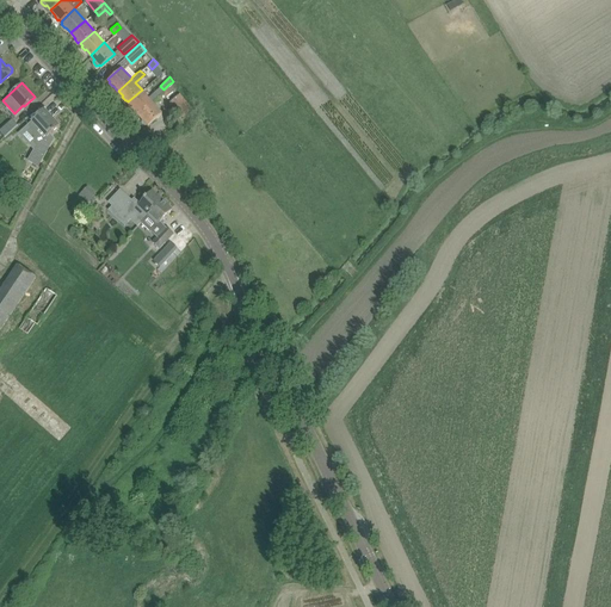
[(170,84),(164,90),(167,94),(174,88),(171,84),(170,84)]
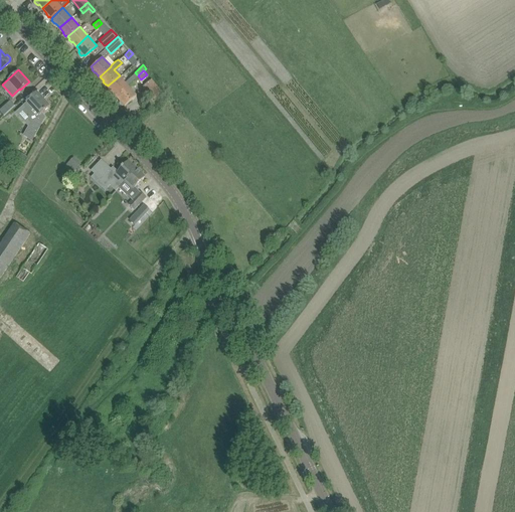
[(120,75),(108,86),(109,88),(108,88),(112,92),(113,91),(116,95),(117,96),(128,86),(134,80),(130,76),(125,81),(120,75)]
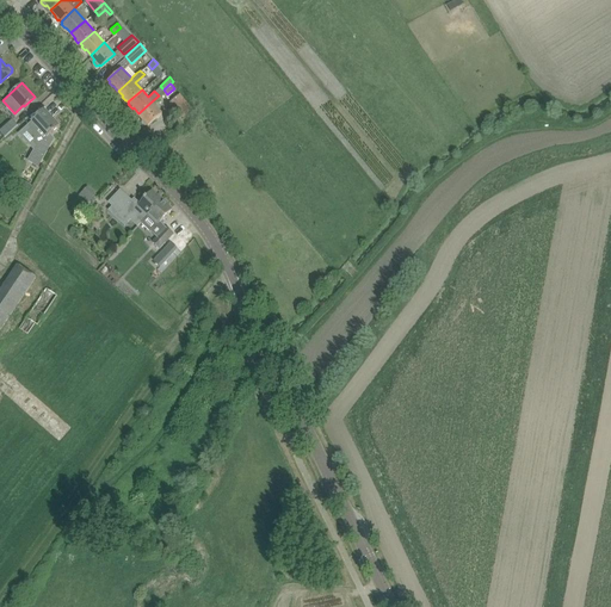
[(179,92),(170,100),(179,111),(189,103),(179,92)]
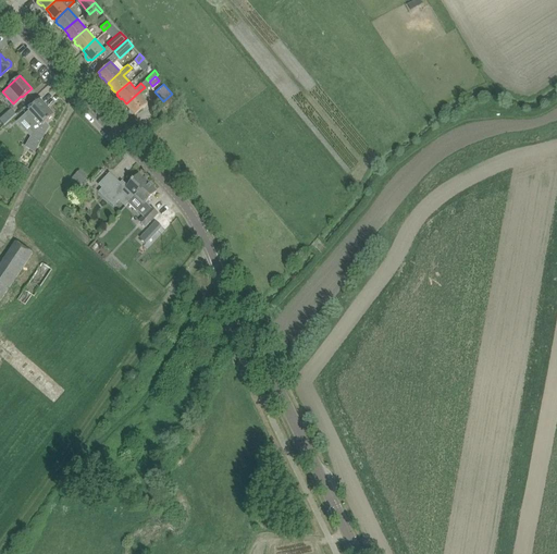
[(138,93),(126,103),(131,108),(130,108),(130,109),(133,112),(134,111),(135,113),(144,106),(148,102),(138,93)]
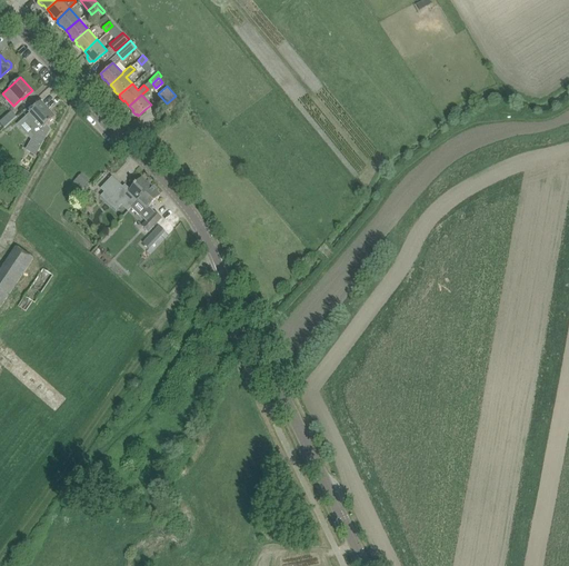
[(31,110),(27,115),(29,117),(27,119),(35,127),(31,129),(35,132),(32,138),(27,147),(36,151),(46,136),(50,127),(46,122),(47,122),(55,115),(53,113),(55,112),(50,108),(49,109),(41,100),(33,108),(30,110),(31,110)]
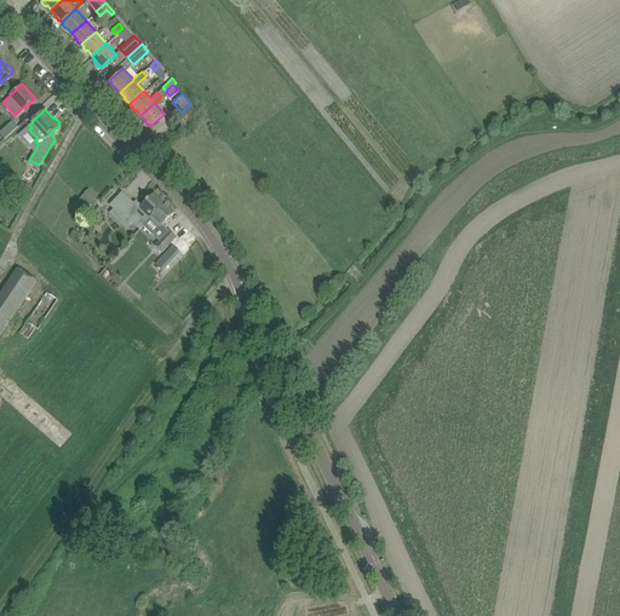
[(0,130),(5,136),(17,125),(12,119),(0,130)]
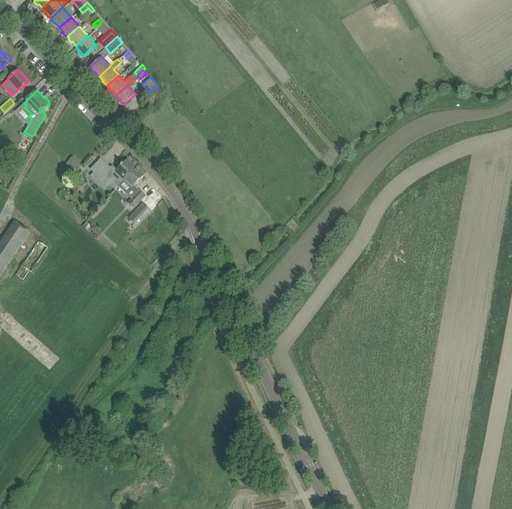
[(15,152),(12,157),(22,163),(27,153),(20,149),(17,154),(15,152)]
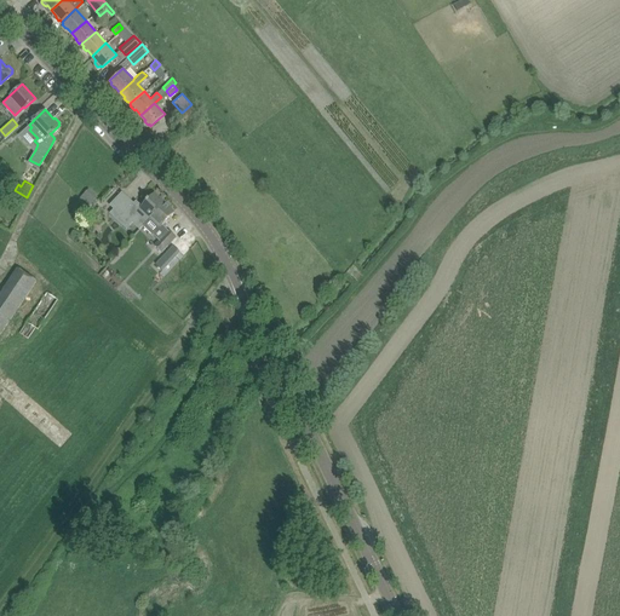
[(105,193),(110,197),(118,190),(113,185),(105,193)]
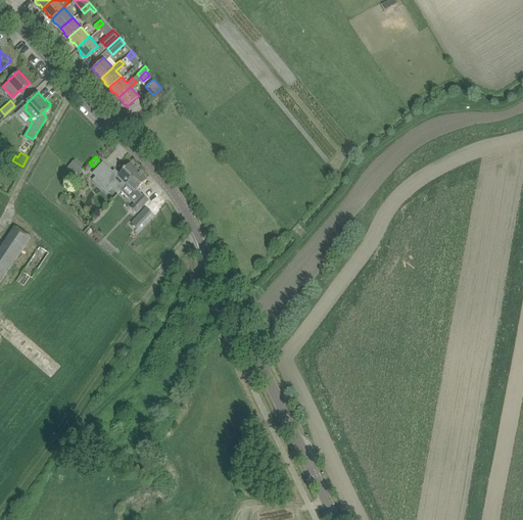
[(75,158),(67,166),(75,173),(82,164),(75,158)]
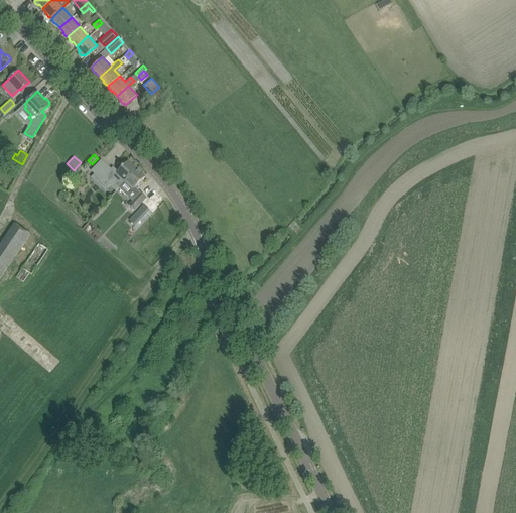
[(102,158),(94,167),(103,176),(104,176),(112,167),(102,158)]
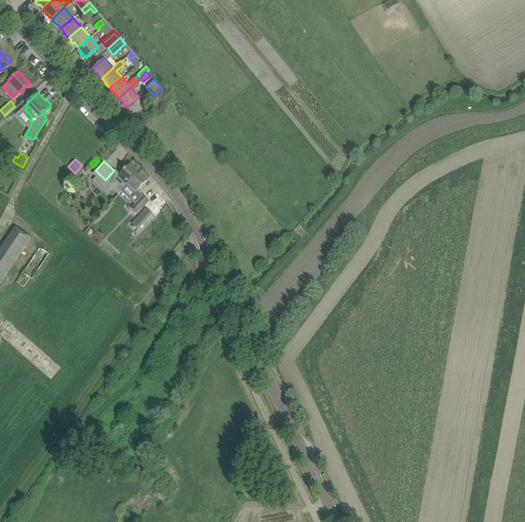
[(105,179),(103,182),(111,188),(113,186),(118,192),(121,189),(126,183),(139,169),(130,161),(120,172),(115,168),(114,170),(106,179),(105,179)]
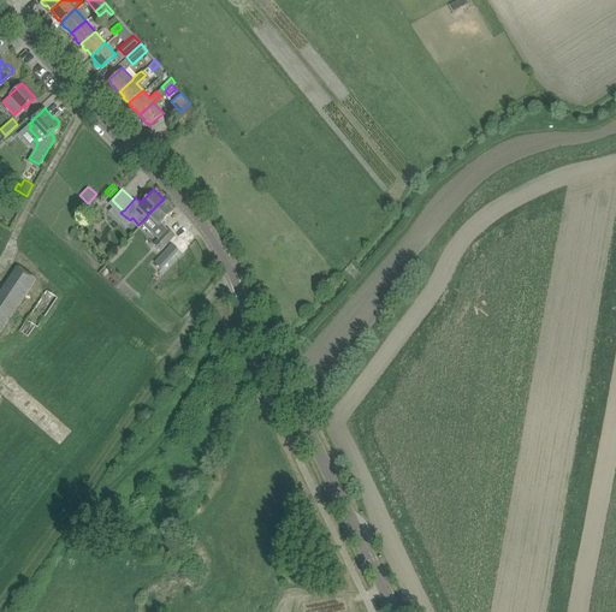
[(148,214),(142,221),(152,231),(158,237),(167,226),(161,221),(173,208),(164,198),(148,214)]
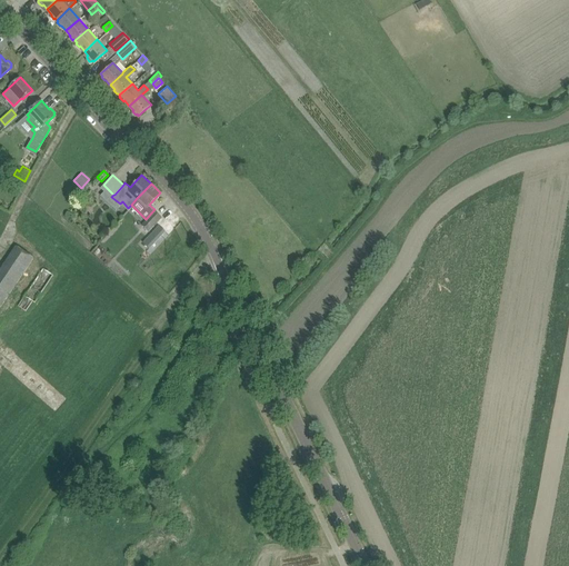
[(146,219),(142,224),(149,229),(155,224),(159,218),(162,215),(156,209),(155,209),(146,219)]
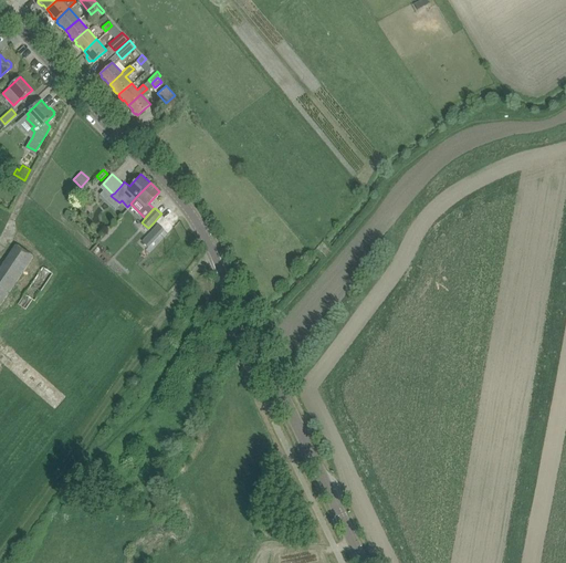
[(158,222),(143,239),(145,241),(149,246),(165,228),(159,223),(158,222)]
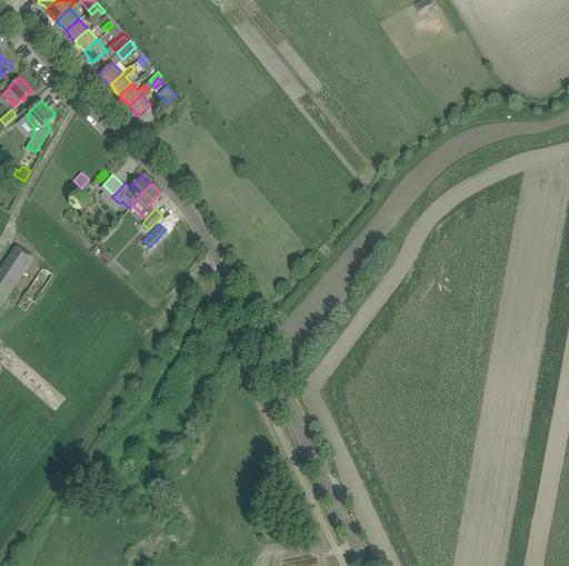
[(0,267),(0,305),(33,256),(16,244),(0,267)]
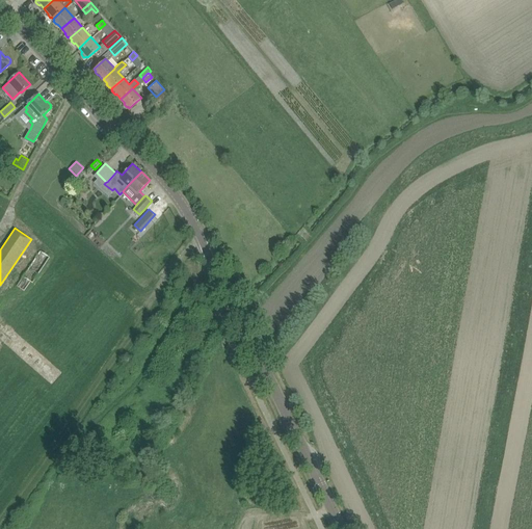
[(29,281),(46,254),(37,249),(22,275),(29,281)]
